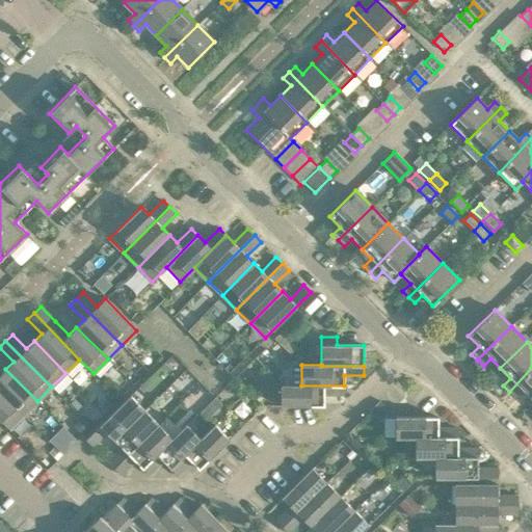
[(531,399),(531,368),(509,392),(514,397),(522,390),(531,400),(531,399)]
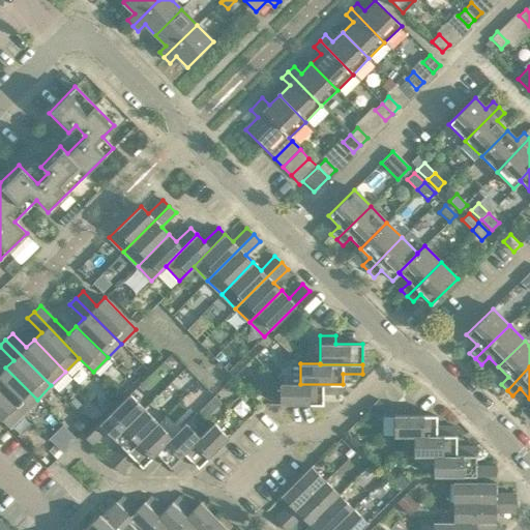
[(0,373),(0,390),(23,414),(37,400),(5,367),(0,373)]
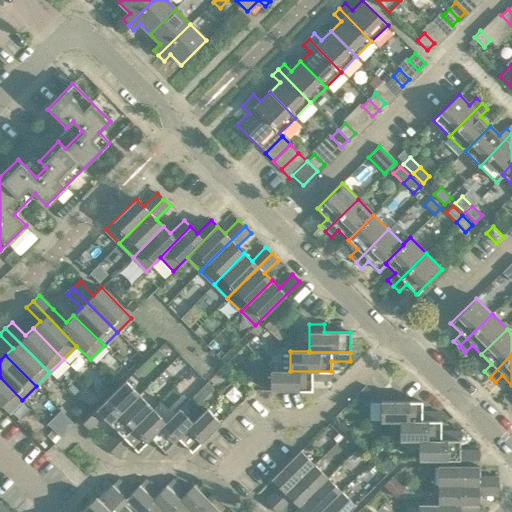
[(271,391),(312,391),(312,381),(331,380),(331,371),(290,371),(271,370),(271,391)]
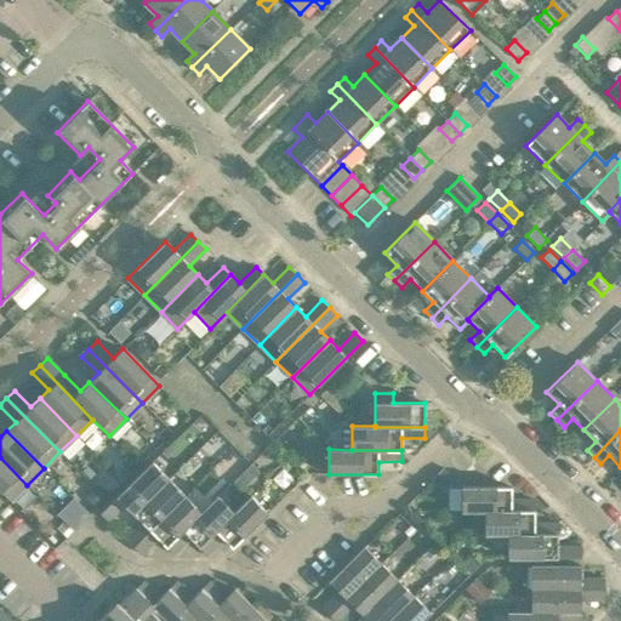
[(0,491),(10,501),(27,485),(0,457),(0,491)]
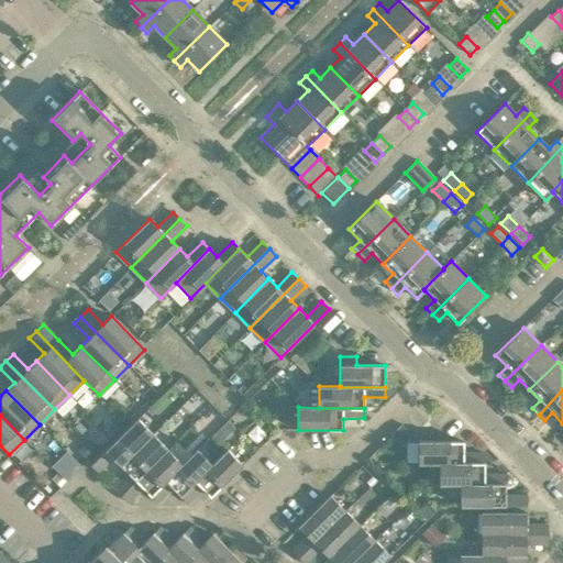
[(121,466),(153,434),(138,419),(90,465),(98,473),(113,457),(121,466)]
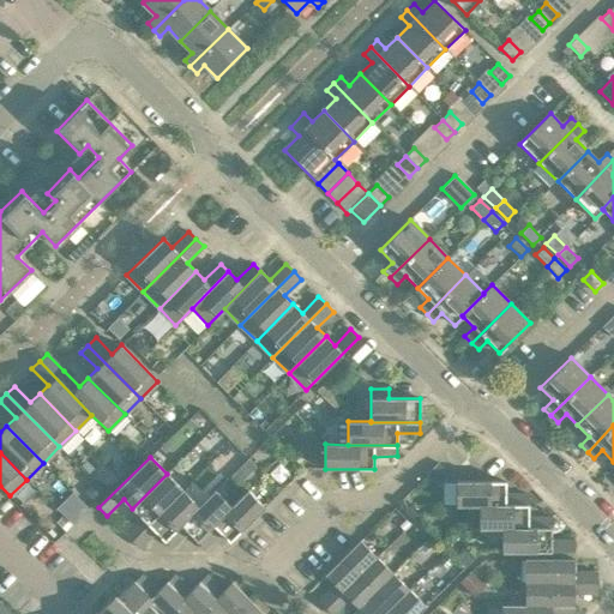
[(140,517),(124,533),(132,541),(182,489),(167,474),(132,509),(140,517)]
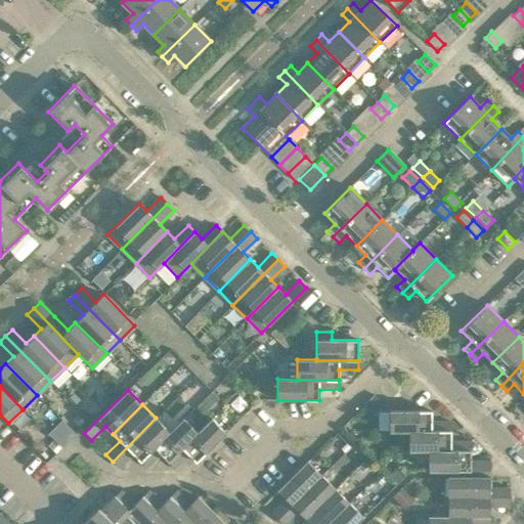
[(450,431),(450,427),(450,422),(431,422),(431,410),(389,410),(389,432),(408,432),(450,431)]
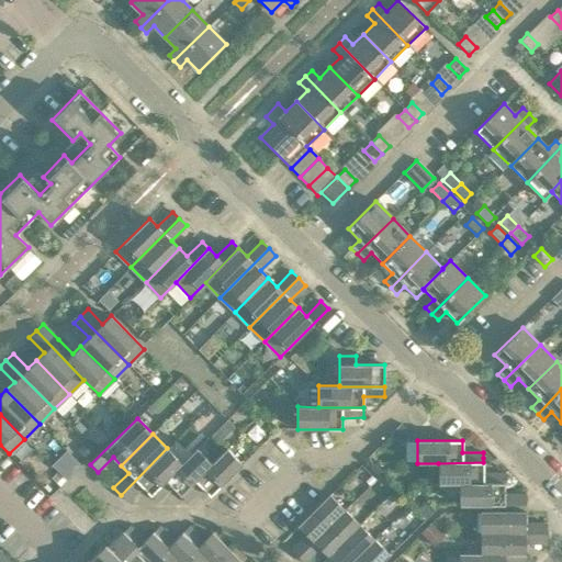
[(150,495),(182,463),(181,463),(167,448),(121,495),(127,502),(143,486),(150,495)]
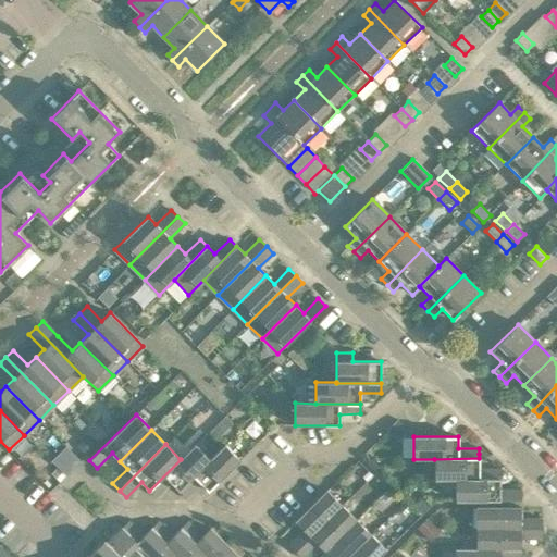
[(210,459),(209,459),(195,444),(180,459),(181,459),(149,491),(156,497),(171,483),(178,491),(210,459)]
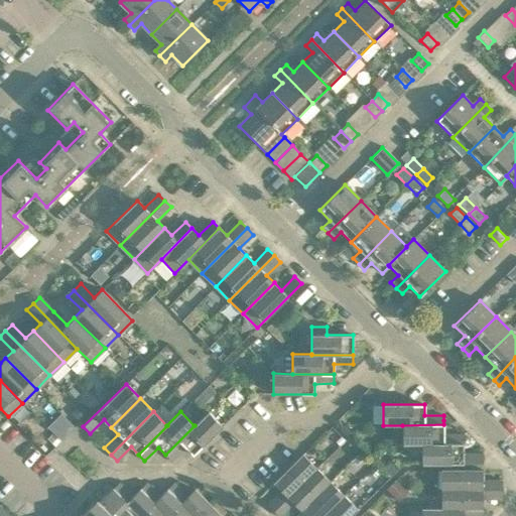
[(192,456),(222,426),(208,411),(194,425),(195,425),(165,455),(171,461),(185,447),(192,456)]
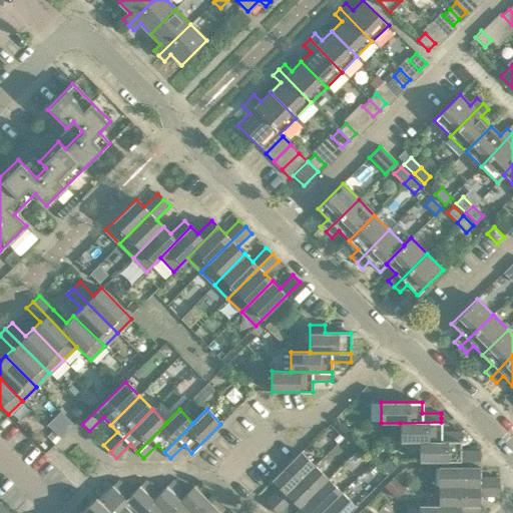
[(400,442),(419,442),(460,441),(460,432),(441,432),(441,422),(400,423),(400,442)]
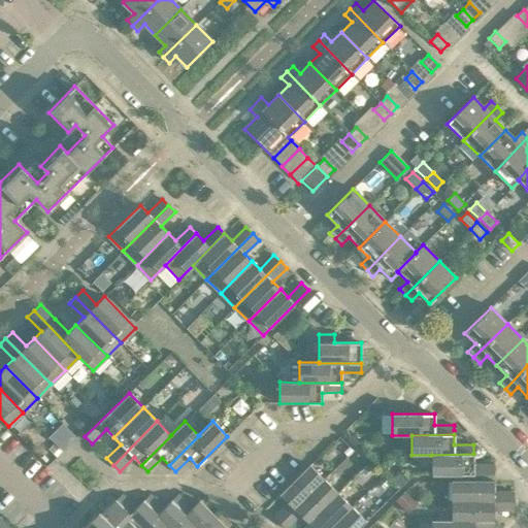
[(431,474),(443,474),(494,474),(493,465),(473,465),(473,454),(431,455),(431,474)]
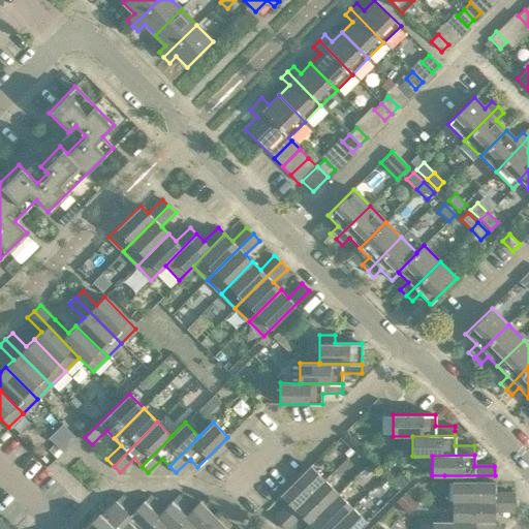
[(324,479),(310,466),(280,495),(287,503),(274,518),(280,524),(324,479)]
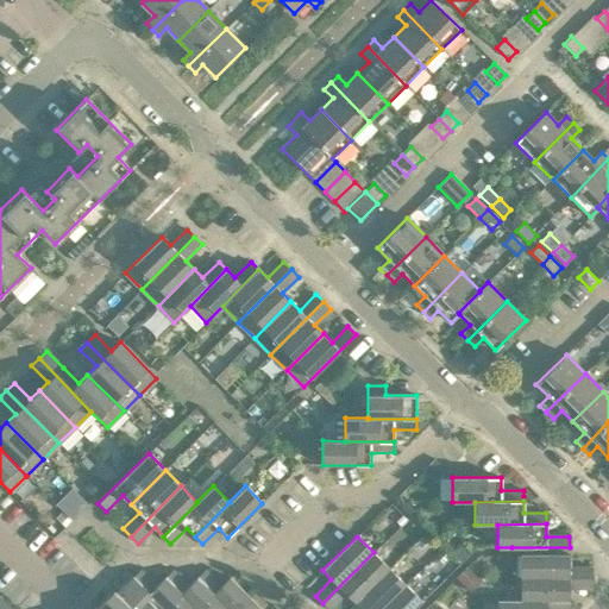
[(322,603),(328,608),(332,608),(346,595),(356,603),(389,569),(374,552),(322,603)]
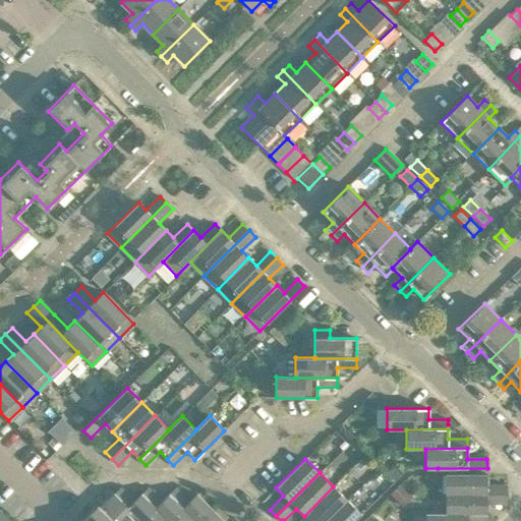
[(487,474),(445,474),(445,495),(507,495),(507,485),(486,485),(487,474)]
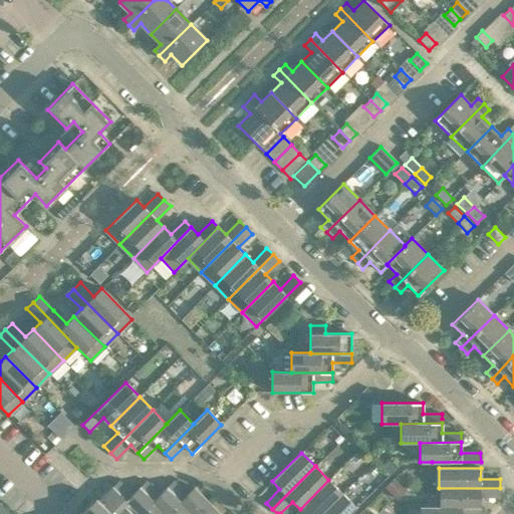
[(304,513),(321,513),(342,493),(328,480),(300,509),(304,513)]
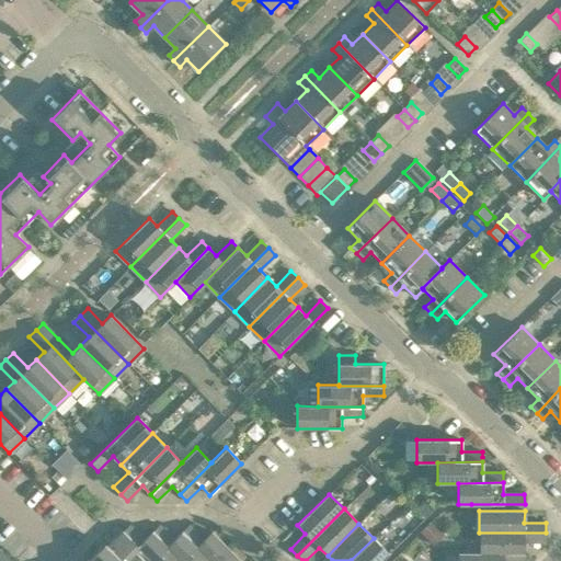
[(180,560),(151,533),(144,540),(128,525),(122,531),(150,560),(180,560)]
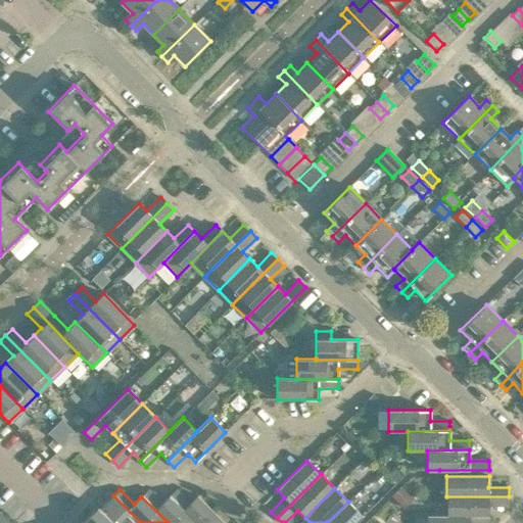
[(195,522),(169,496),(161,504),(148,489),(141,496),(168,522),(195,522)]
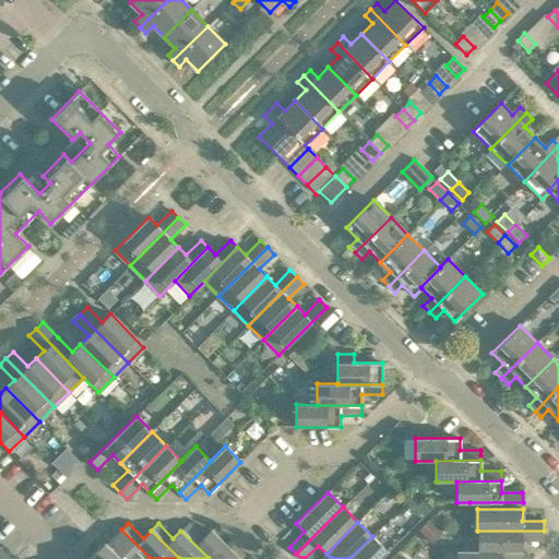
[(188,523),(180,531),(209,558),(239,558),(211,530),(202,538),(188,523)]
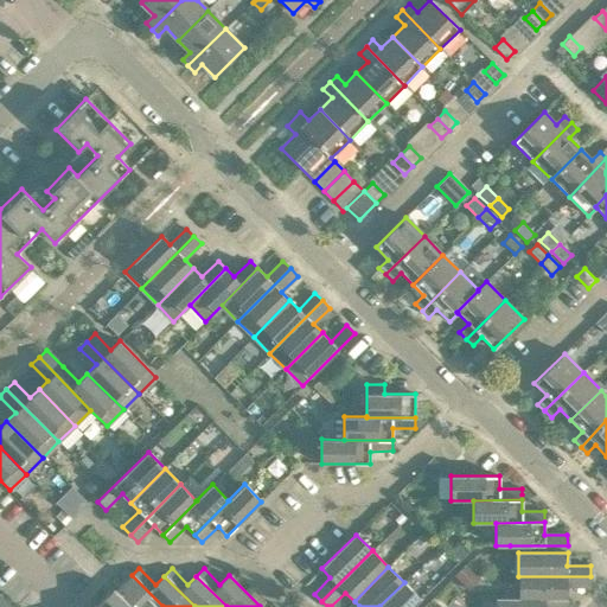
[(131,606),(163,606),(132,575),(116,592),(131,606)]
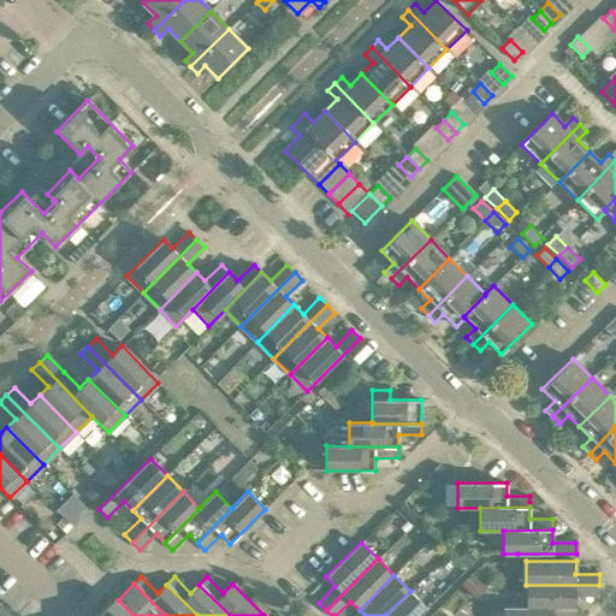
[(599,596),(599,585),(526,585),(527,608),(575,608),(575,596),(599,596)]
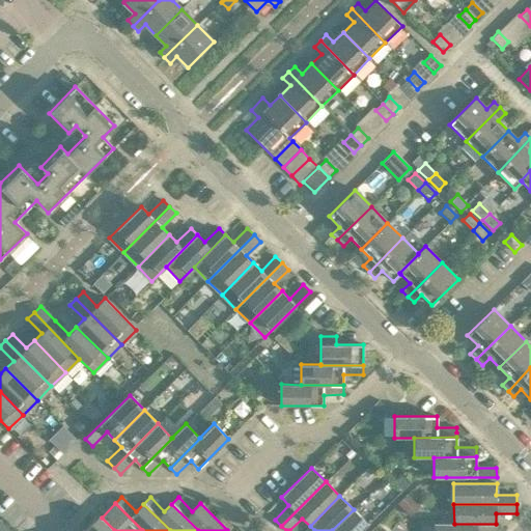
[(361,530),(368,524),(354,509),(332,530),(361,530)]
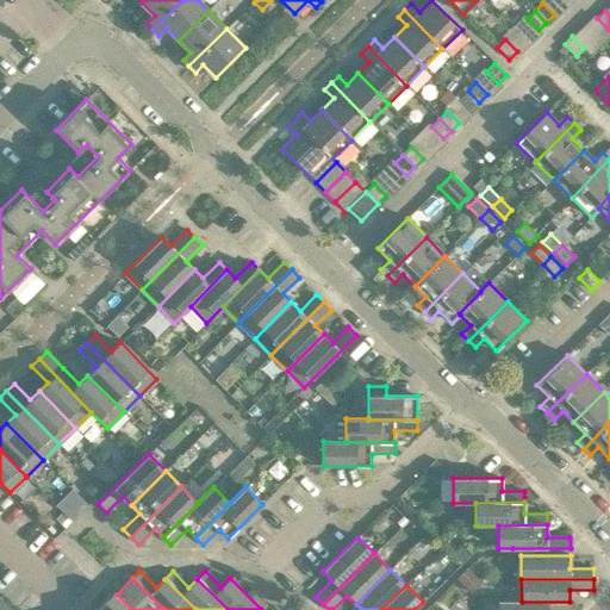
[(99,609),(131,609),(117,595),(113,592),(98,608),(99,609)]
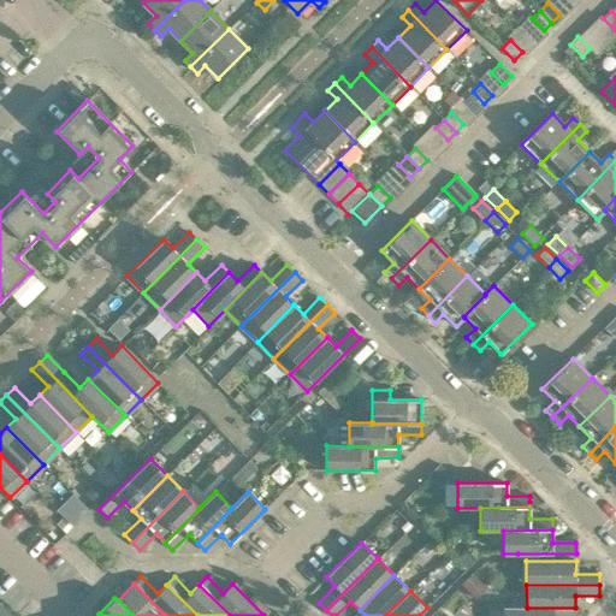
[(0,615),(12,615),(0,603),(0,615)]
